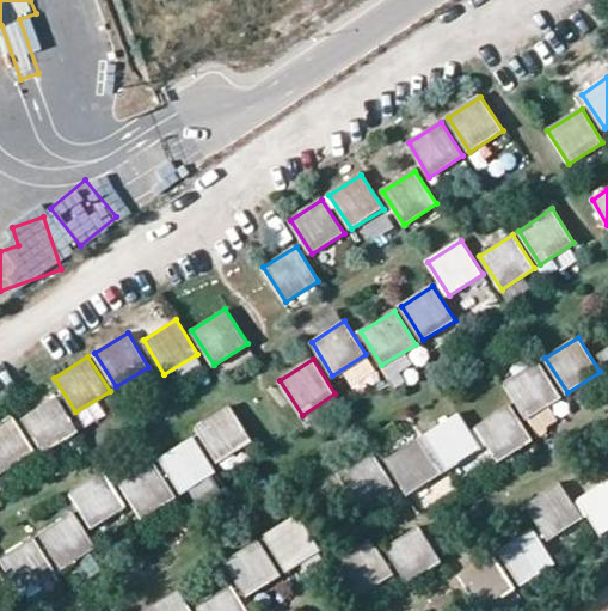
[(527,417),(560,396),(538,362),(505,383),(527,417)]
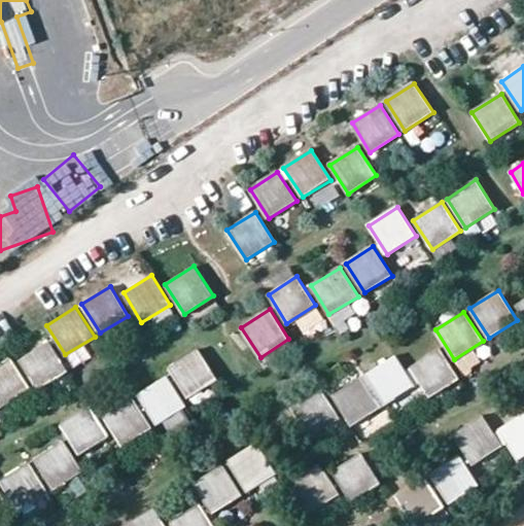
[(48,342),(21,358),(38,388),(68,371),(48,342)]
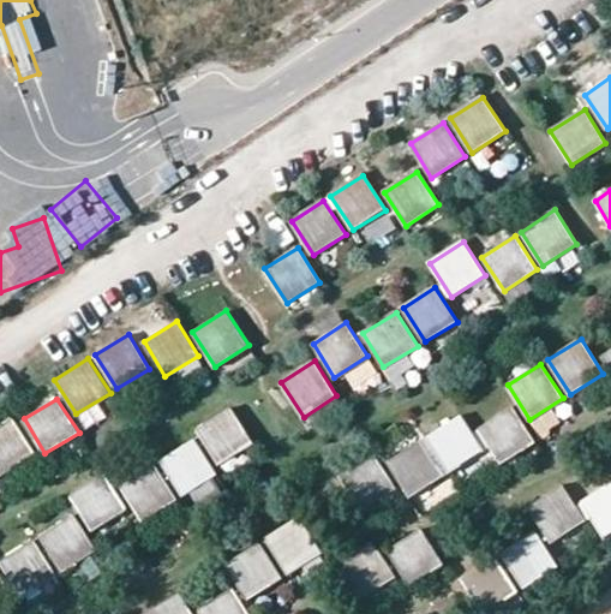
[(231,407),(197,429),(219,463),(252,441),(231,407)]
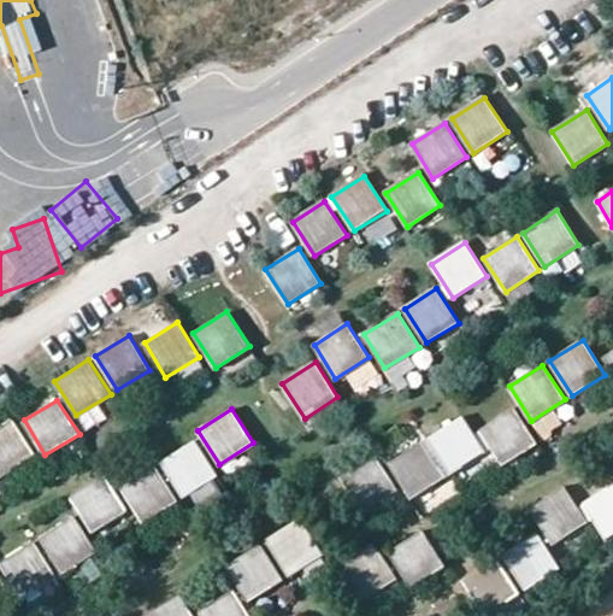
[(514,409),(482,429),(504,464),(537,444),(514,409)]
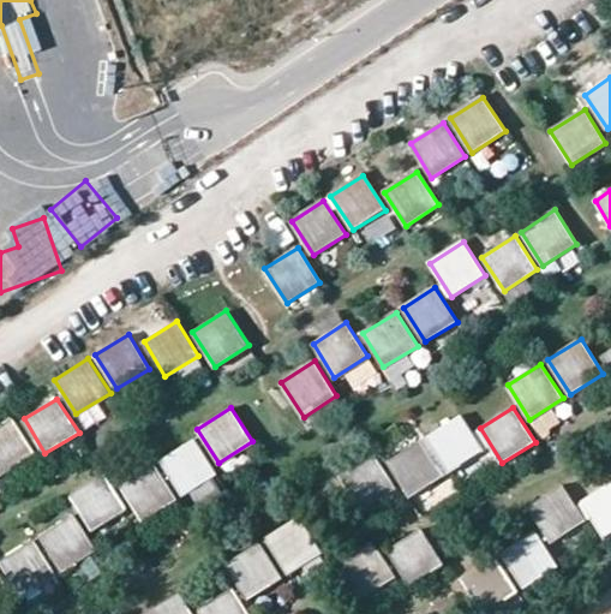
[(483,449),(461,416),(429,436),(449,471),(483,449)]
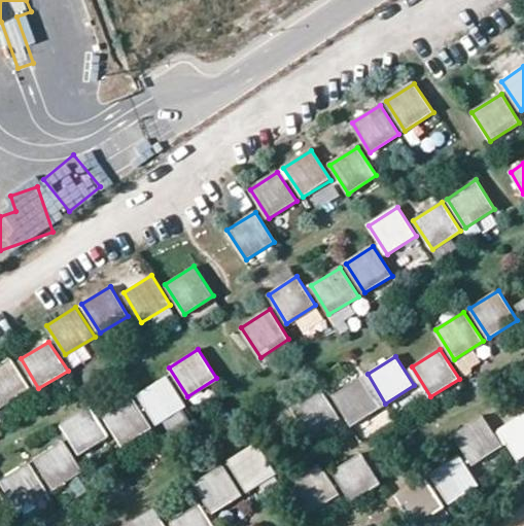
[(10,358),(0,364),(0,404),(1,406),(29,387),(10,358)]
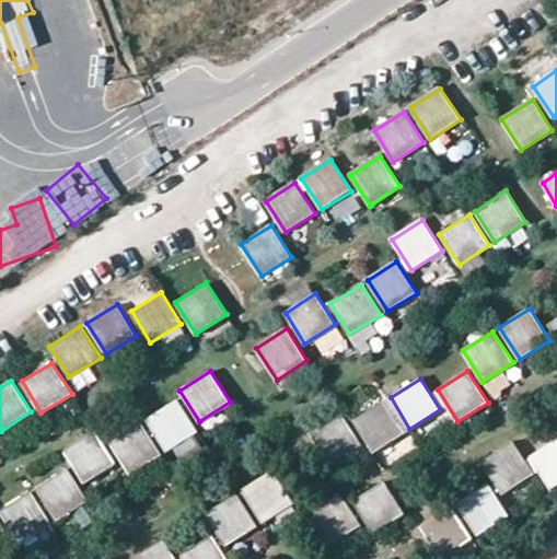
[(176,399),(147,418),(165,449),(196,430),(176,399)]
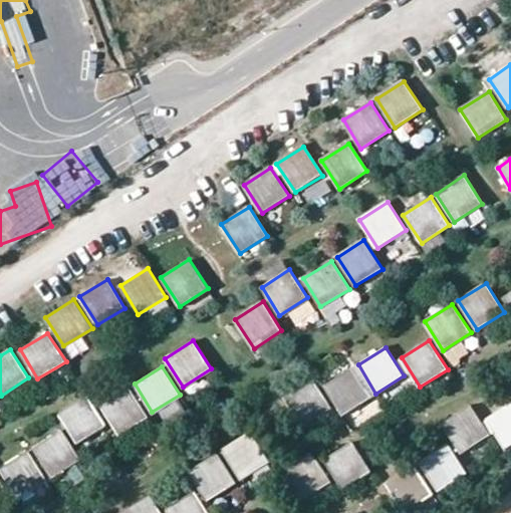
[(370,397),(351,368),(324,386),(342,414),(370,397)]
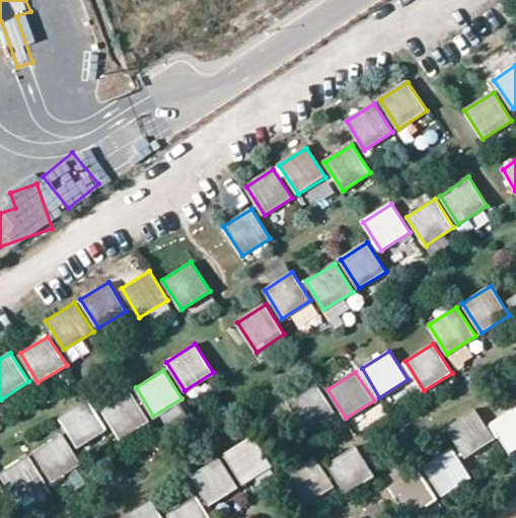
[(315,383),(288,400),(306,430),(335,412),(315,383)]
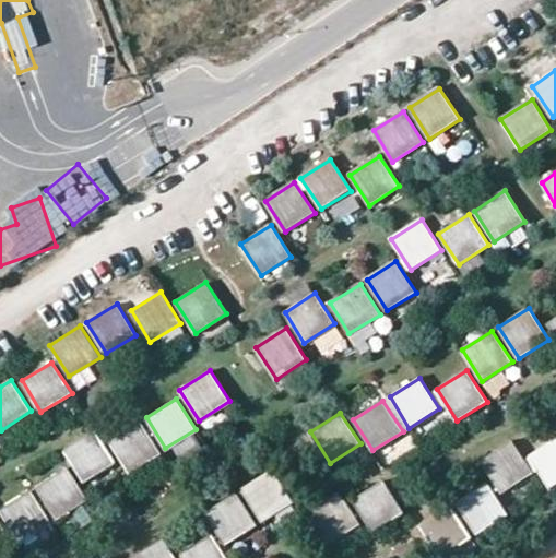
[(140,422),(109,441),(129,472),(160,451),(140,422)]
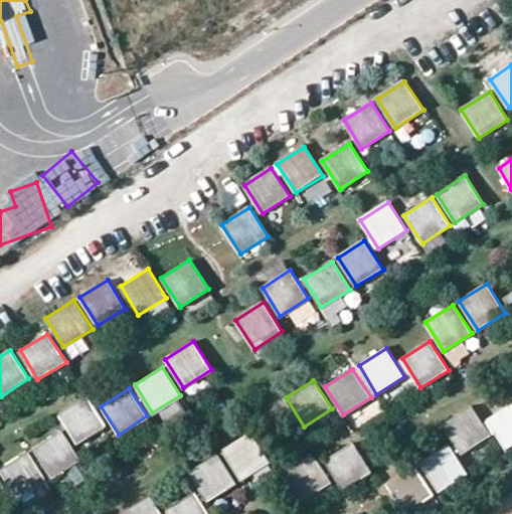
[(88,397),(60,414),(77,443),(106,425),(88,397)]
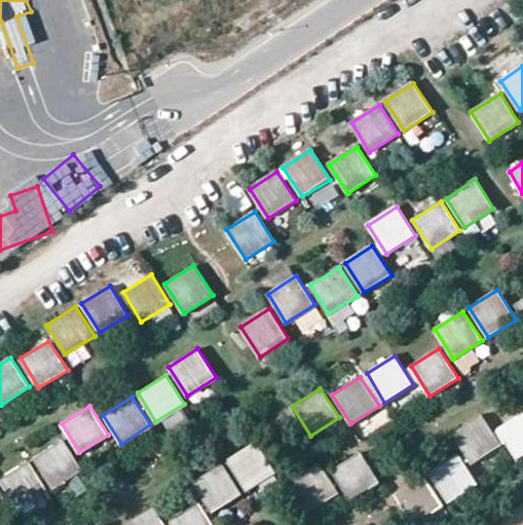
[(522,414),(499,429),(518,458),(522,455),(522,414)]
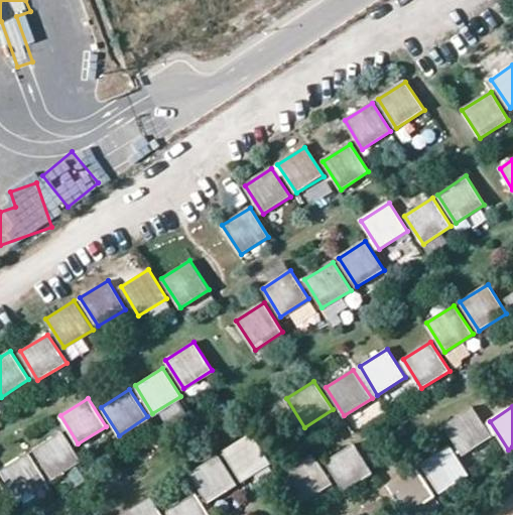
[(473,408),(445,425),(464,454),(492,436),(473,408)]
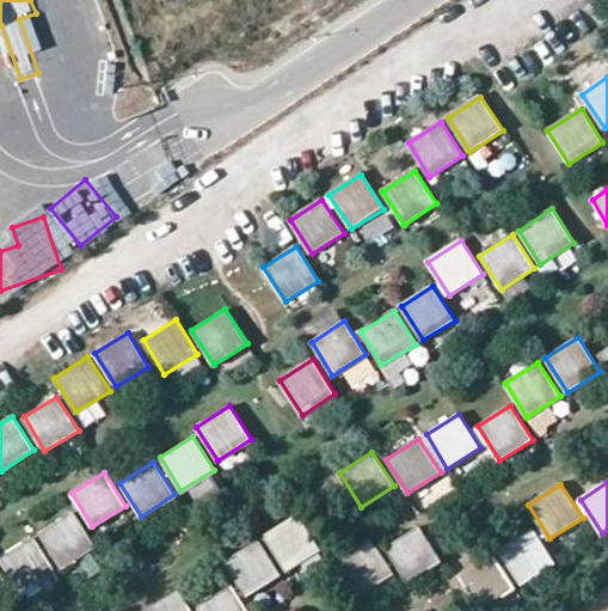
[(73,513),(42,535),(62,567),(94,547),(73,513)]
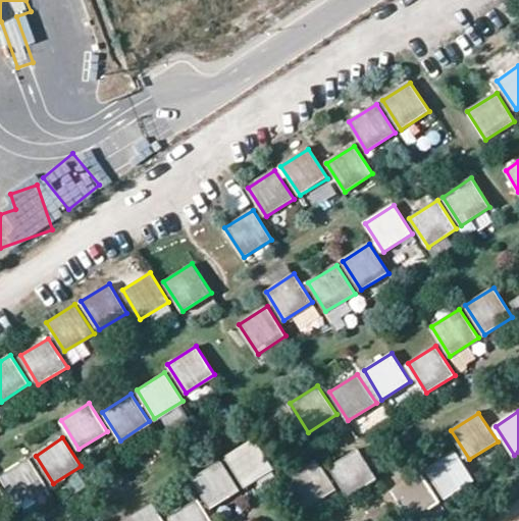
[(254,438),(226,457),(245,485),(272,467),(254,438)]
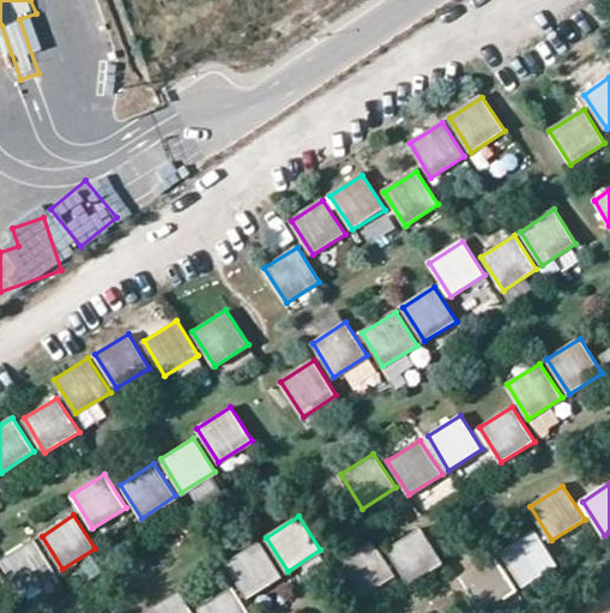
[(420,527),(387,548),(409,583),(442,562),(420,527)]
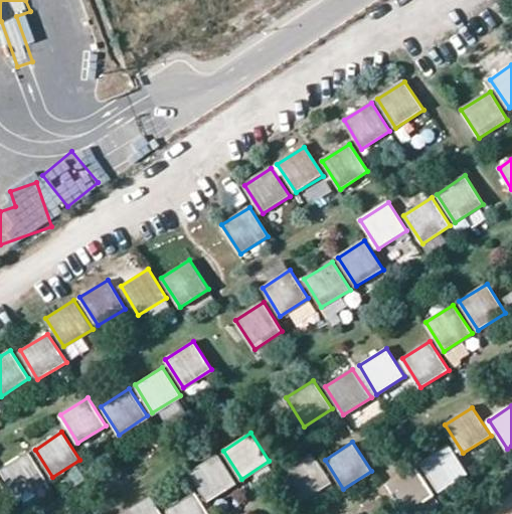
[(449,447),(421,464),(440,492),(467,474),(449,447)]
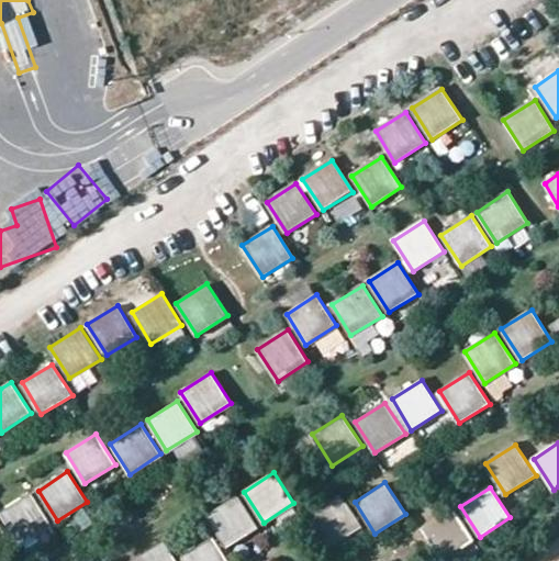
[(31,494),(1,513),(20,543),(51,525),(31,494)]
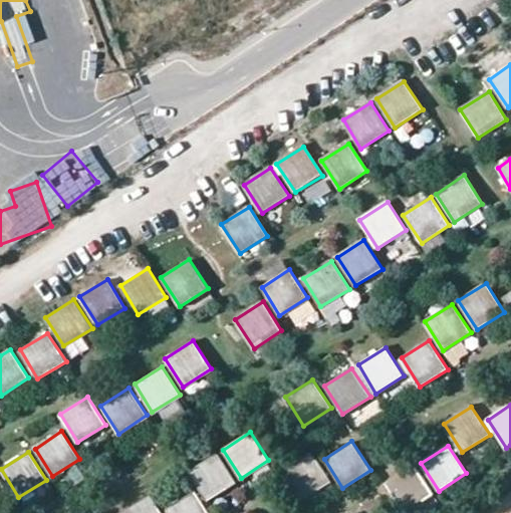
[(311,452),(284,469),(302,498),(329,480),(311,452)]
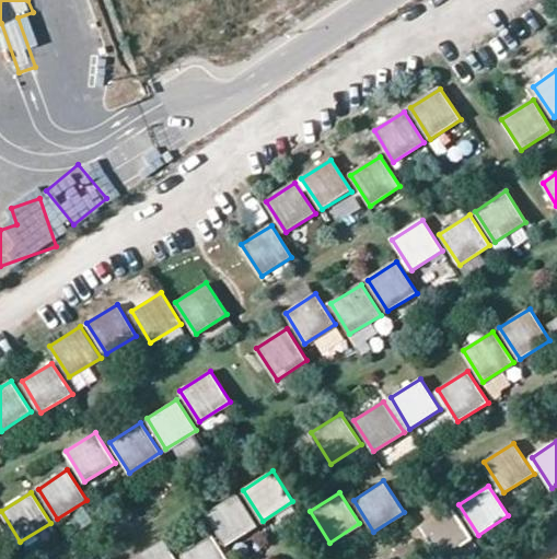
[(236,493),(207,513),(225,544),(256,525),(236,493)]
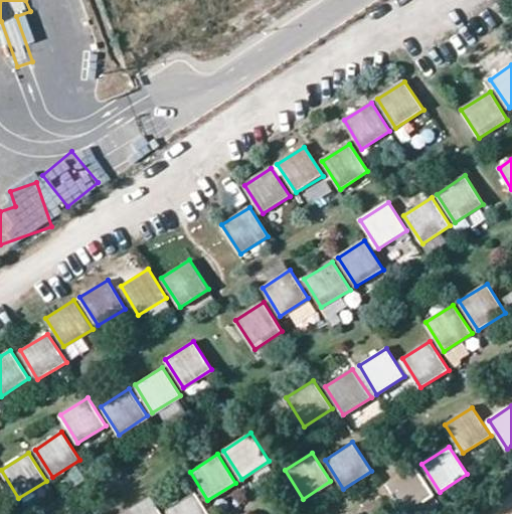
[(414,468),(387,485),(405,513),(433,496),(414,468)]
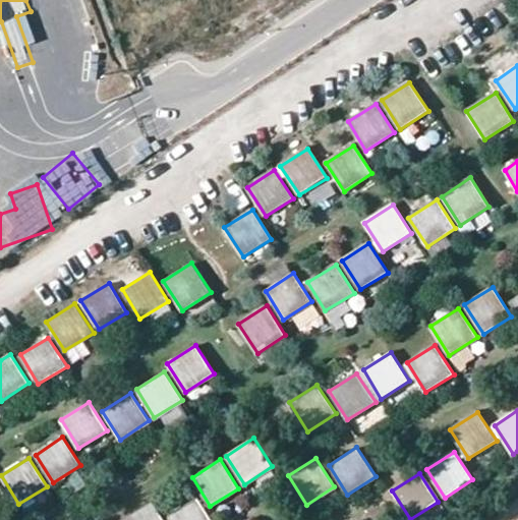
[(211,519),(197,499),(170,517),(171,519),(211,519)]
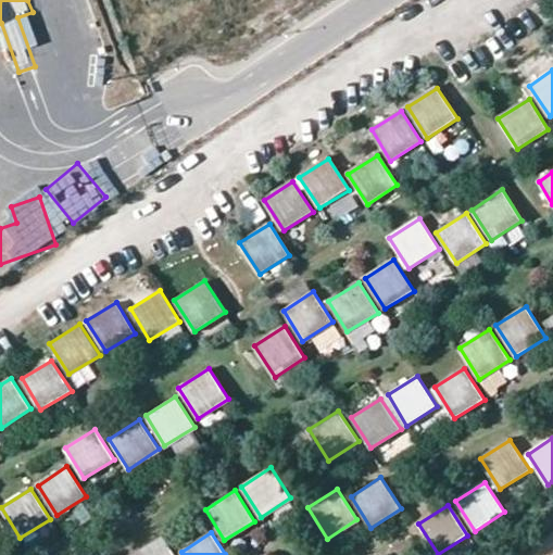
[(174,554),(163,537),(133,554),(174,554)]
